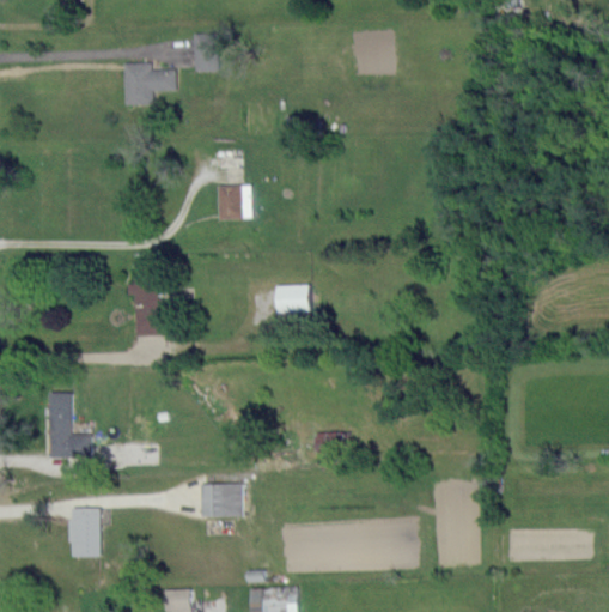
[(217,72),(217,34),(193,34),(193,72),(217,72)]
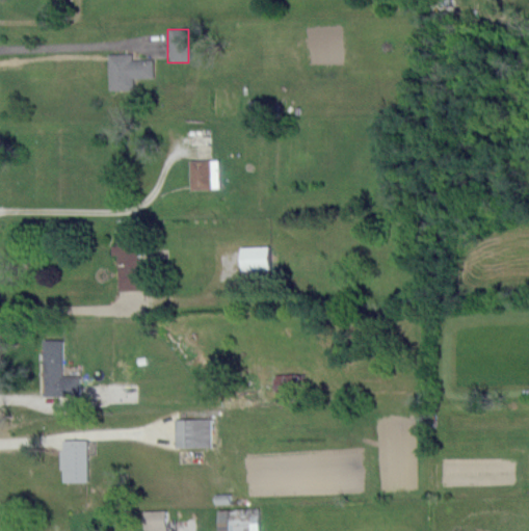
[(108,91),(107,55),(130,55),(130,60),(151,60),(151,78),(131,78),(132,90),(108,91)]
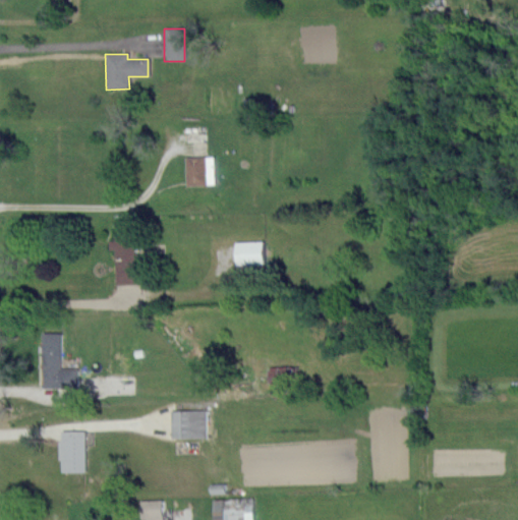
[(185,185),(183,158),(211,156),(213,184),(185,185)]
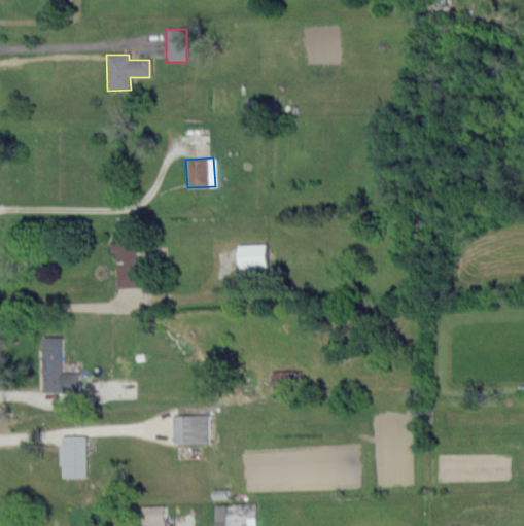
[(117,288),(116,263),(115,263),(115,252),(109,252),(109,244),(114,243),(114,233),(135,233),(136,270),(139,270),(139,288),(117,288)]
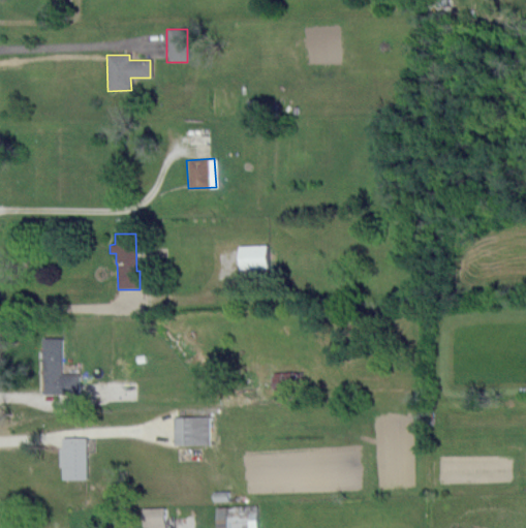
[(267,269),(266,246),(238,247),(238,270),(267,269)]
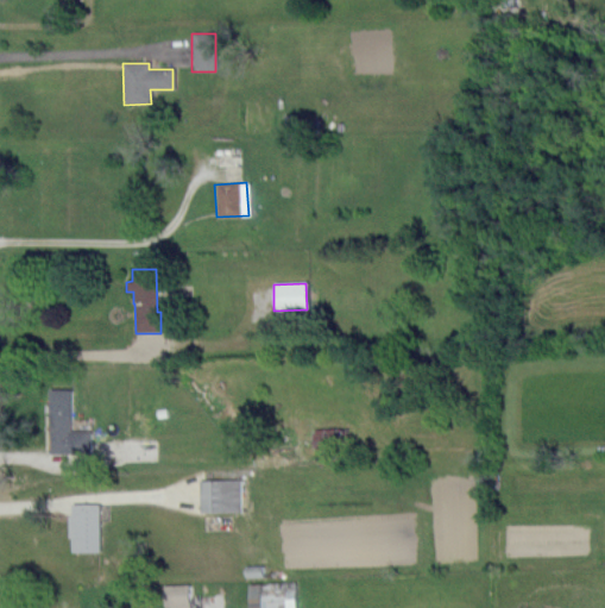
[(70,431),(90,431),(89,455),(50,453),(50,436),(49,436),(49,415),(45,415),(45,408),(49,408),(49,390),(70,390),(70,431)]
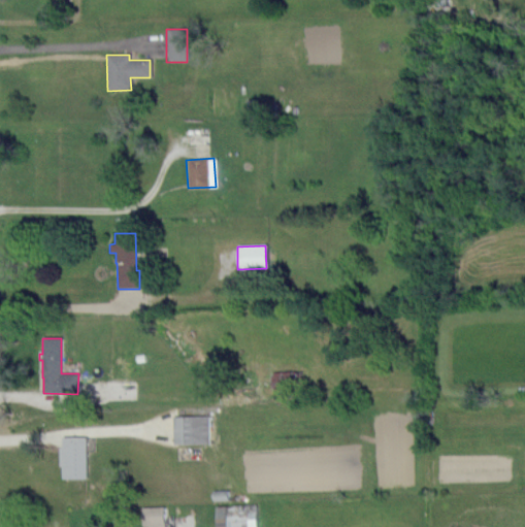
[(295,372),(270,373),(270,391),(295,390),(295,372)]
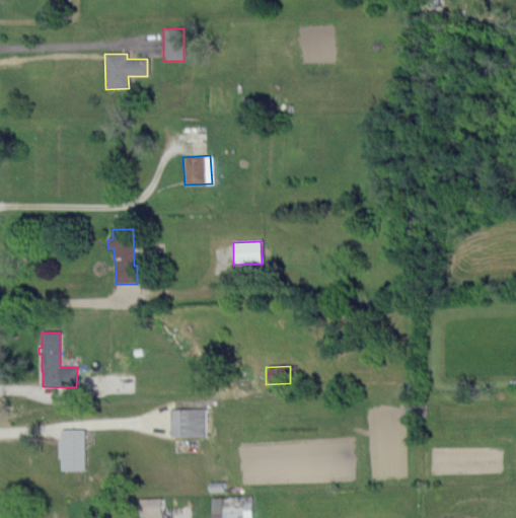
[(169,411),(169,438),(204,437),(204,410),(169,411)]
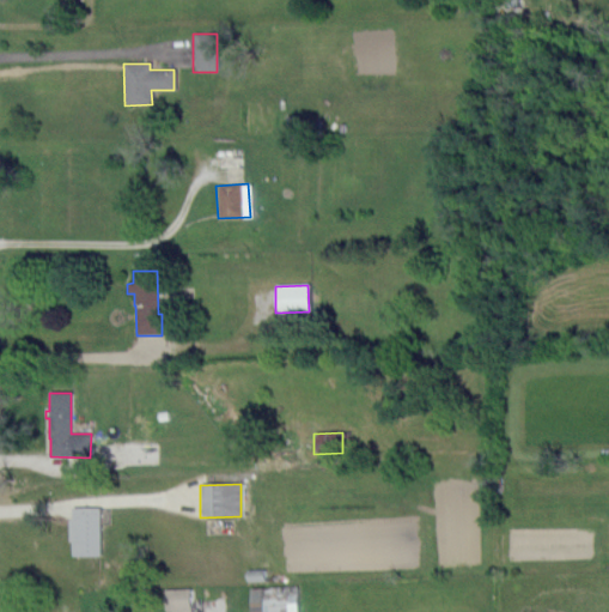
[(72,557),(71,541),(68,541),(68,520),(72,520),(71,509),(98,508),(99,556),(72,557)]
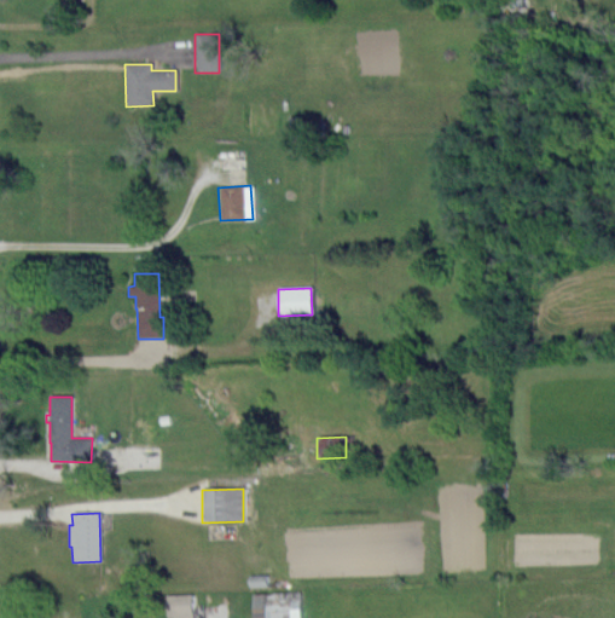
[(253,594),(253,617),(299,617),(299,593),(253,594)]
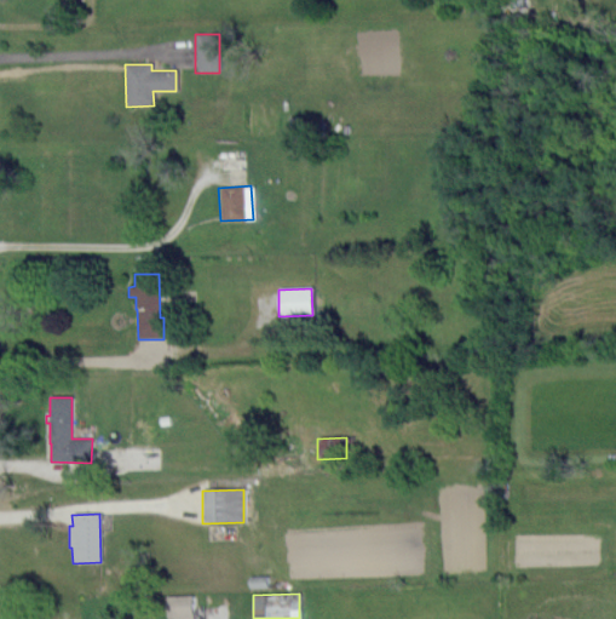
[(165,597),(166,618),(193,618),(191,596),(165,597)]
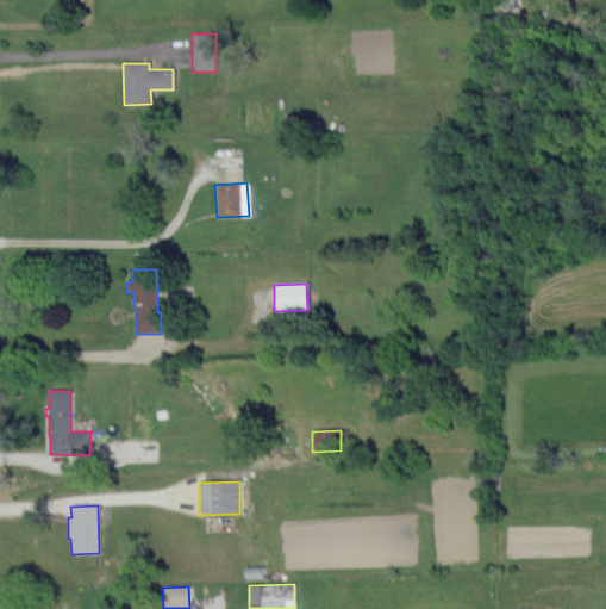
All buildings are outlined.
